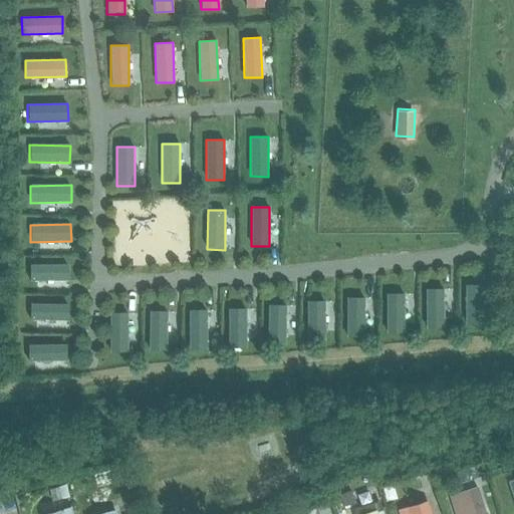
[(68,282),(68,265),(27,265),(27,282),(68,282)]
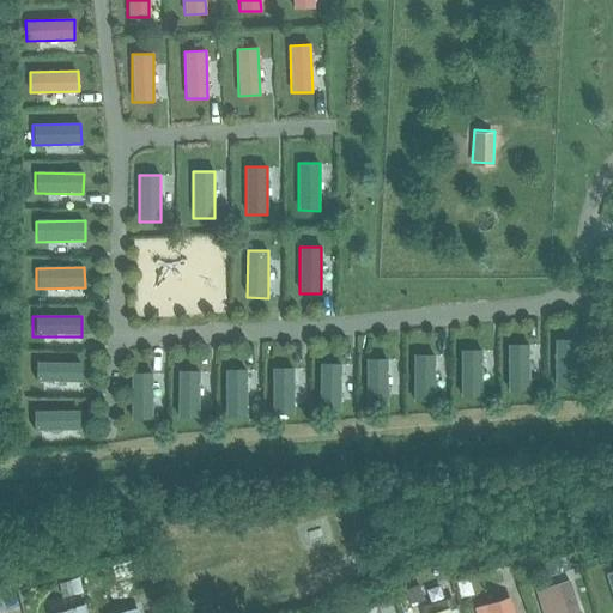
[(577,387),(577,340),(556,340),(556,387),(577,387)]
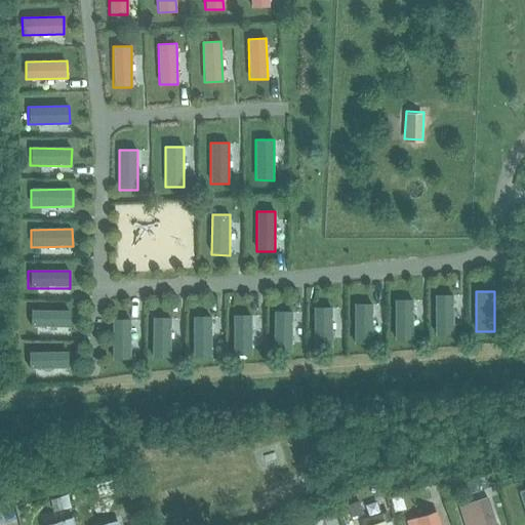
[(453,336),(454,295),(436,295),(435,336),(453,336)]
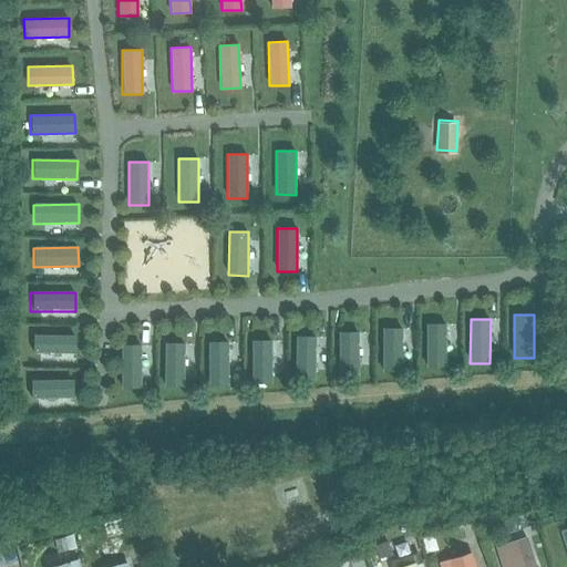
[(446,369),(447,325),(428,325),(428,369),(446,369)]
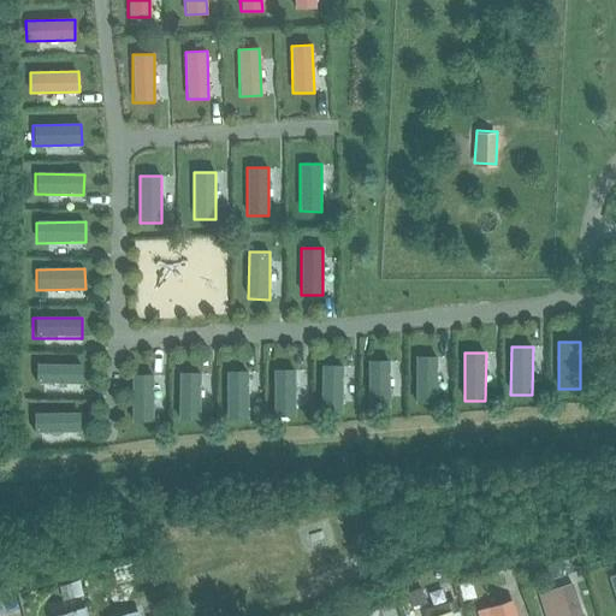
[(438,404),(438,357),(416,357),(416,404),(438,404)]
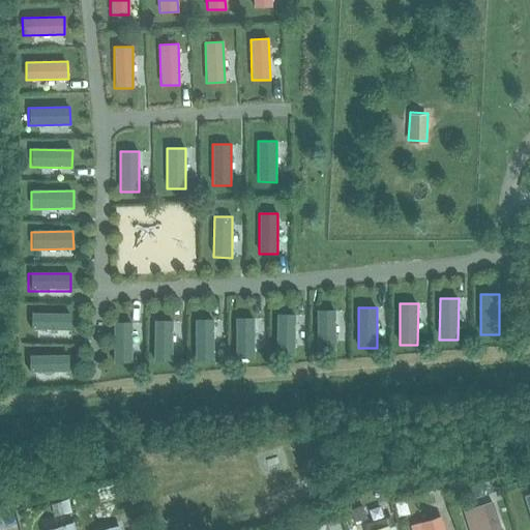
[(335,352),(335,312),(317,312),(317,352),(335,352)]
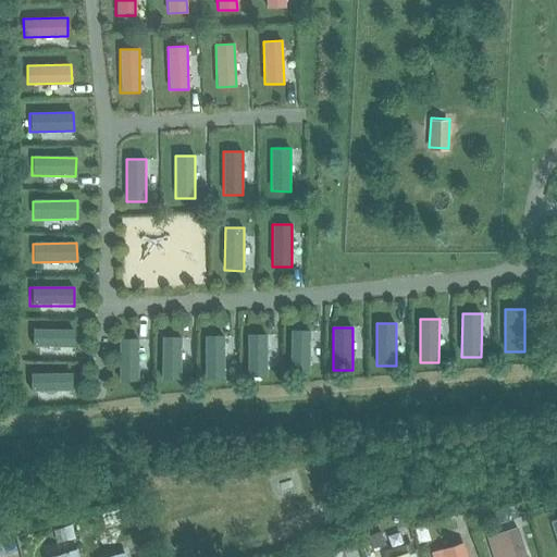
[(31,330),(31,348),(75,349),(75,331),(31,330)]
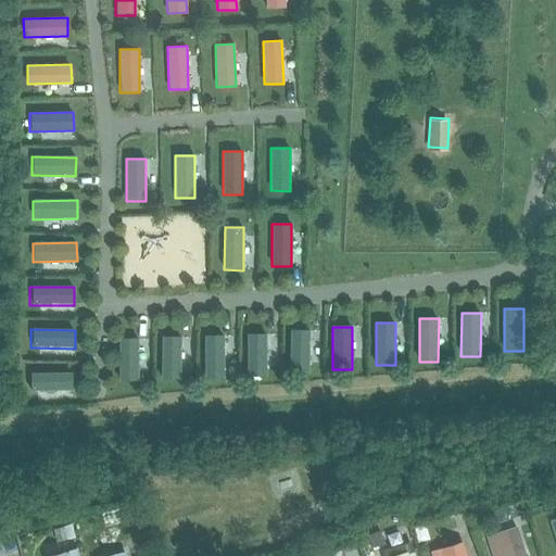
[(310,374),(310,331),(290,330),(290,374),(310,374)]
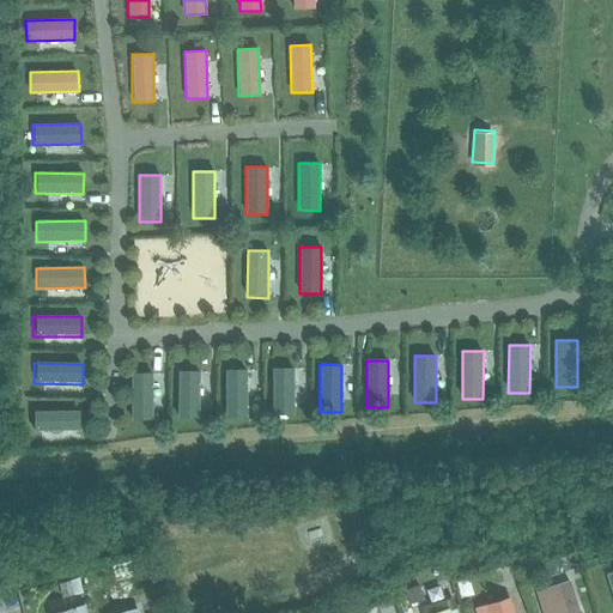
[(293,416),(293,369),(272,369),(272,416),(293,416)]
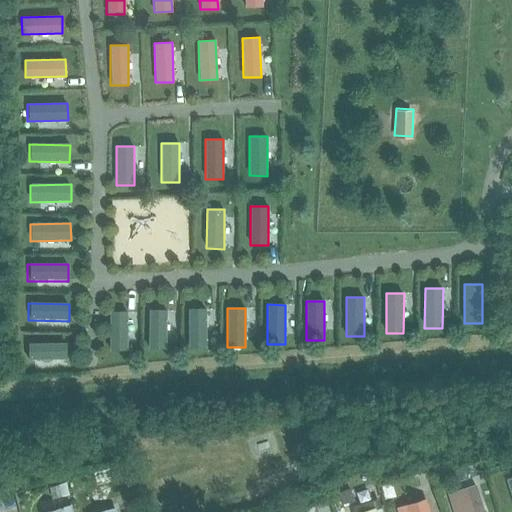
[(205,348),(206,309),(188,309),(188,348),(205,348)]
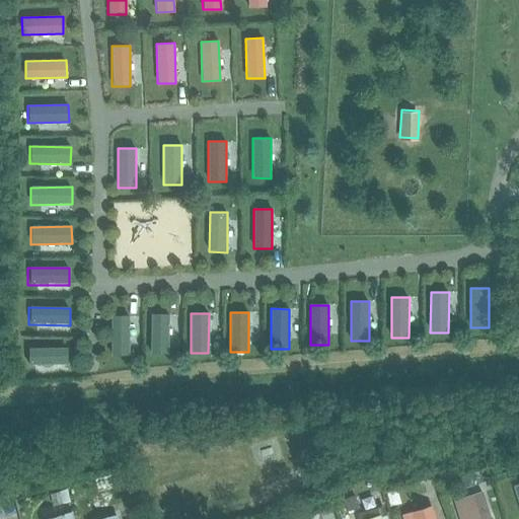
[(169,355),(169,315),(151,315),(151,355),(169,355)]
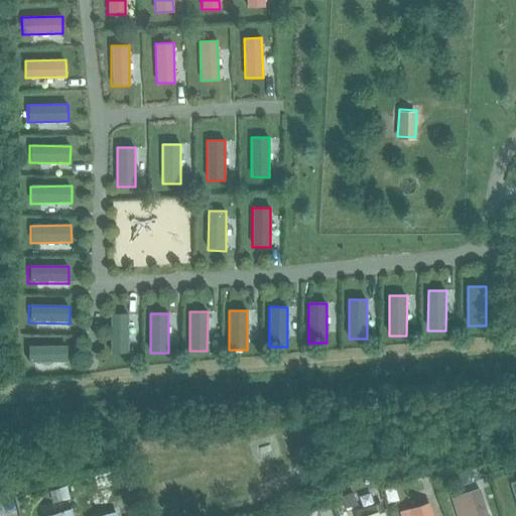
[(129,355),(129,315),(111,315),(111,355),(129,355)]
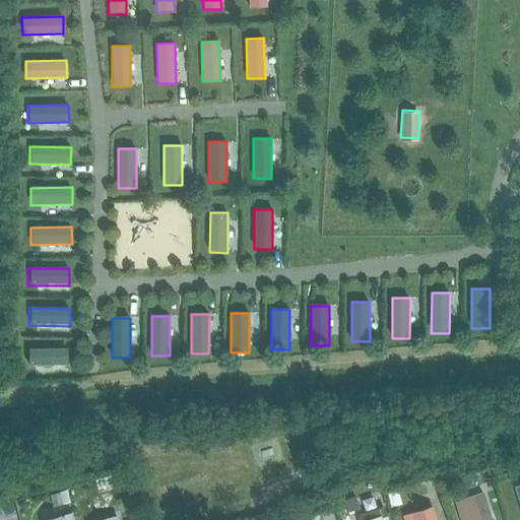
[(67,366),(67,348),(25,349),(25,367),(67,366)]
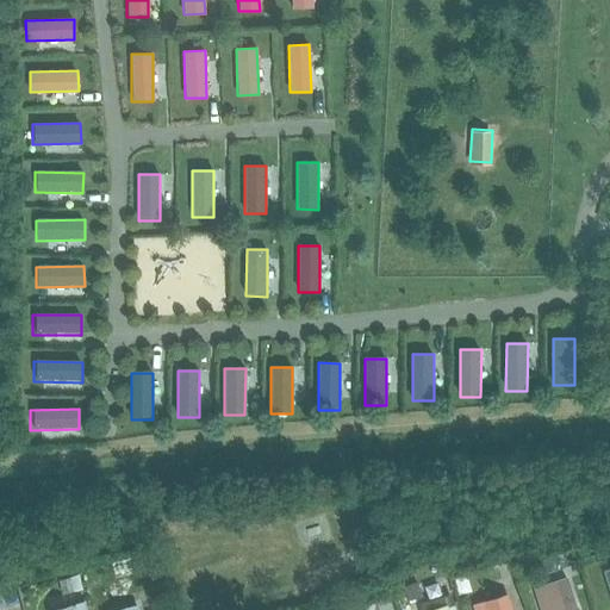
[(571,551),(559,554),(562,564),(573,560),(571,551)]
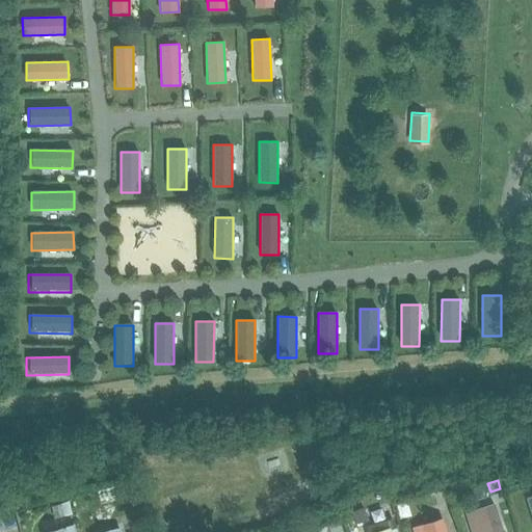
[(68,502),(52,506),(55,517),(71,513),(68,502)]
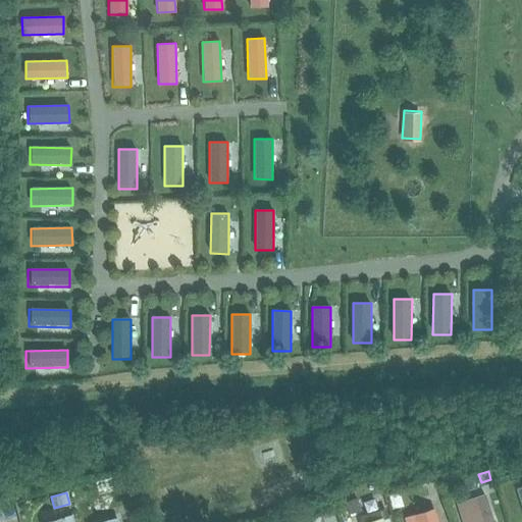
[(464,521),(491,521),(484,496),(459,504),(464,521)]
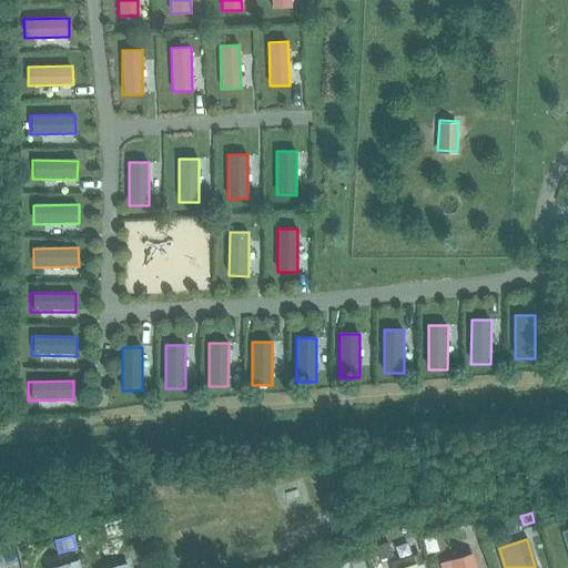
[(393,555),(388,543),(375,547),(379,560),(393,555)]
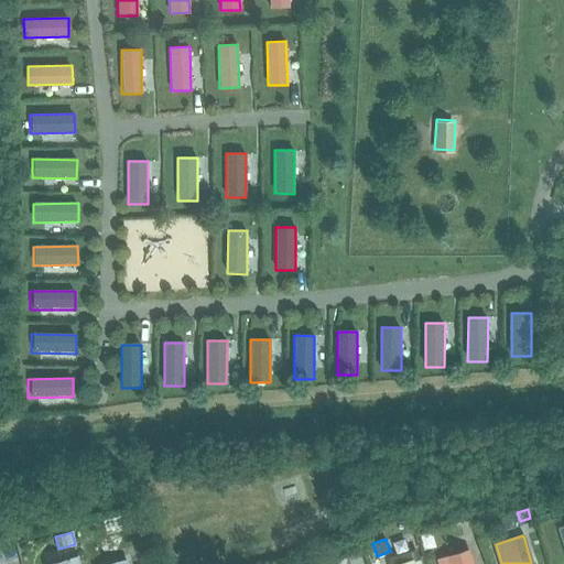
[(474,563),(469,551),(438,561),(438,563),(474,563)]
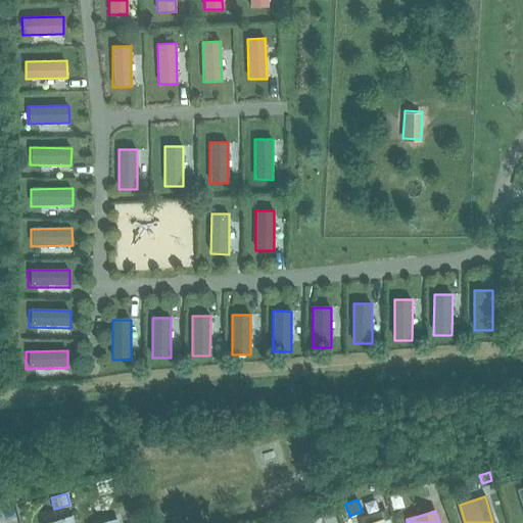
[(333,522),(331,513),(304,519),(304,522),(333,522)]
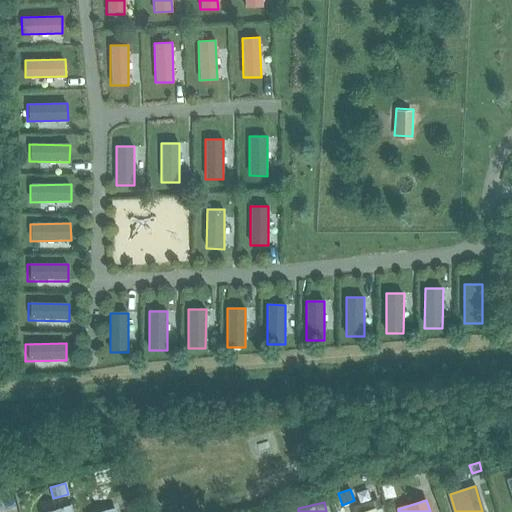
[(374,511),(372,502),(353,508),(353,511),(374,511)]
